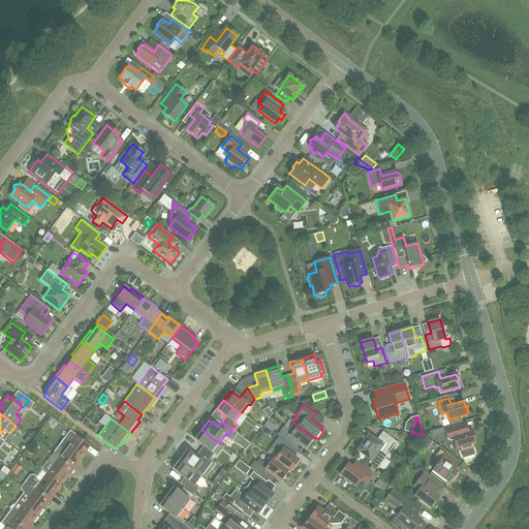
[(465,422),(444,428),(447,439),(450,441),(453,440),(456,449),(460,447),(463,458),(474,455),(471,444),(476,443),(472,430),(468,431),(465,422)]
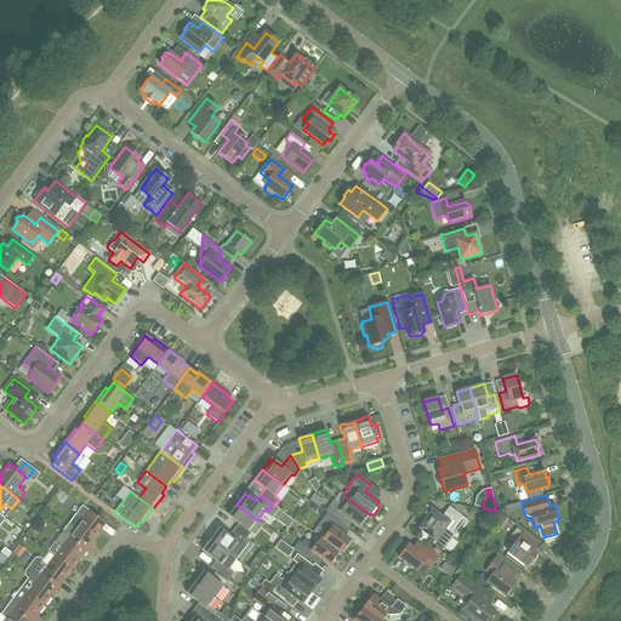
[(368,513),(351,501),(345,496),(339,505),(334,501),(325,512),(326,513),(340,523),(345,516),(358,525),(368,513)]
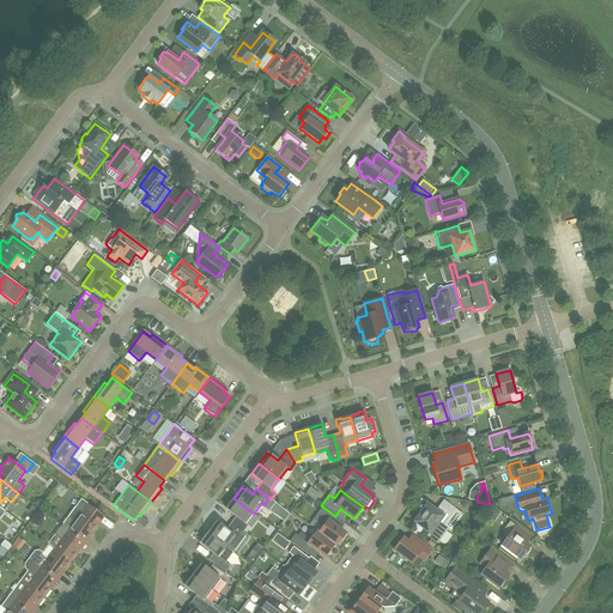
[(246,525),(254,514),(234,498),(225,509),(235,517),(231,523),(243,532),(248,526),(246,525)]
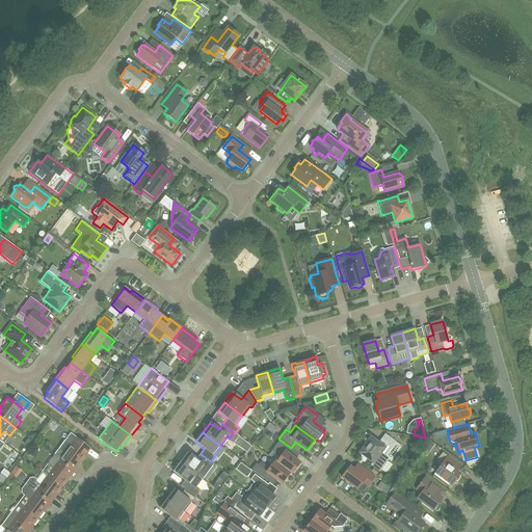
[(396,443),(386,434),(378,444),(371,437),(370,440),(369,439),(368,439),(367,440),(366,440),(365,440),(365,441),(364,442),(365,443),(365,444),(365,445),(366,445),(360,453),(372,462),(371,464),(379,472),(389,459),(386,456),(396,443)]
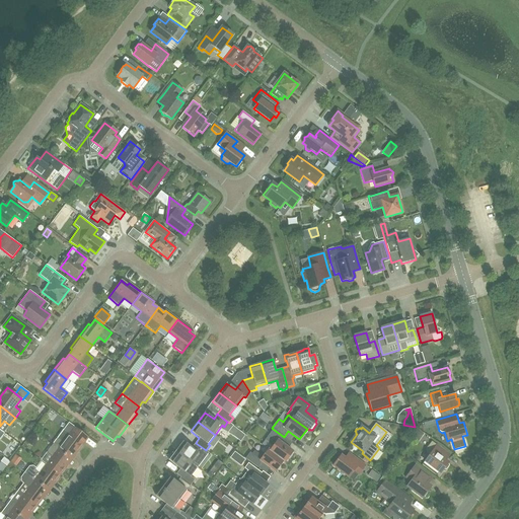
[(66,455),(71,460),(88,437),(74,427),(69,433),(63,430),(57,438),(52,445),(66,455)]
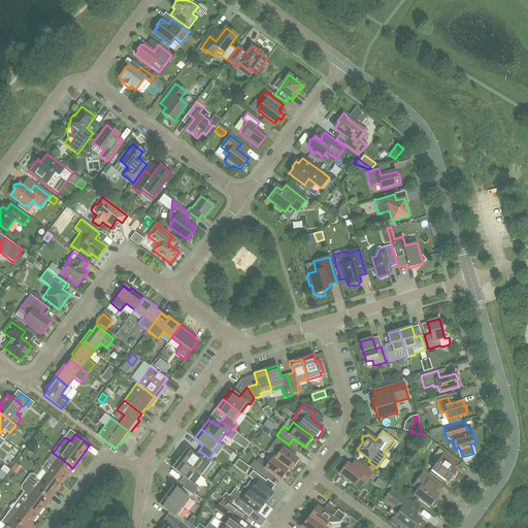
[(297,460),(286,451),(290,446),(289,444),(277,436),(269,448),(277,454),(274,459),(288,469),(290,470),(297,460)]
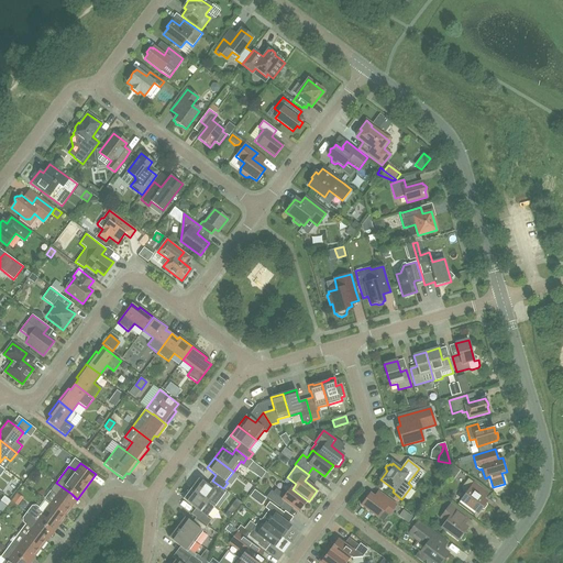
[(227,490),(223,488),(212,481),(208,486),(198,478),(190,489),(214,507),(222,497),(227,490)]
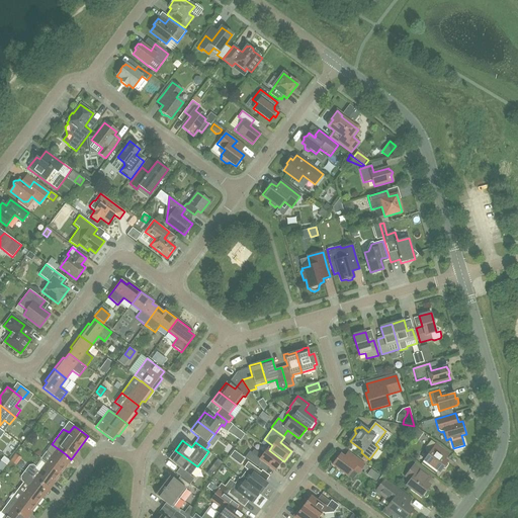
[(447,461),(437,454),(441,448),(431,440),(425,448),(425,451),(429,453),(421,463),(435,475),(437,470),(439,472),(442,468),(445,468),(448,464),(447,462),(447,461)]
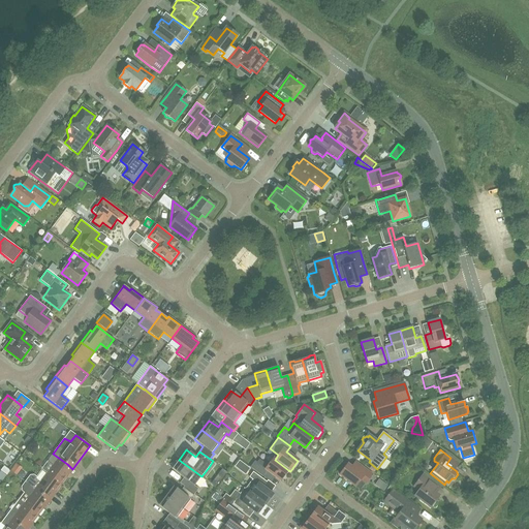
[(63,469),(67,464),(53,454),(48,461),(53,465),(47,473),(61,485),(69,474),(63,469)]
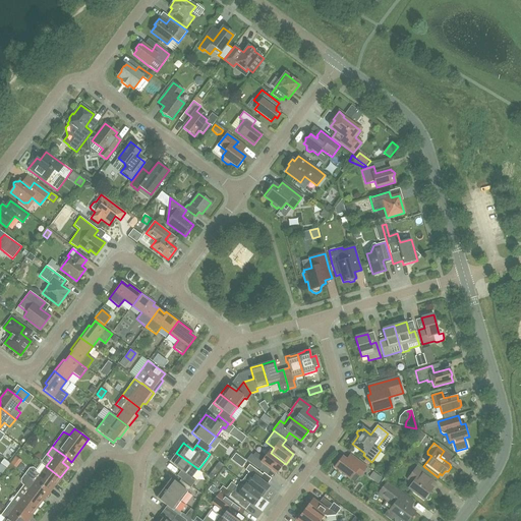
[(284,463),(271,453),(269,451),(265,457),(262,454),(259,456),(255,452),(252,456),(250,454),(246,460),(261,470),(265,465),(276,473),(284,463)]
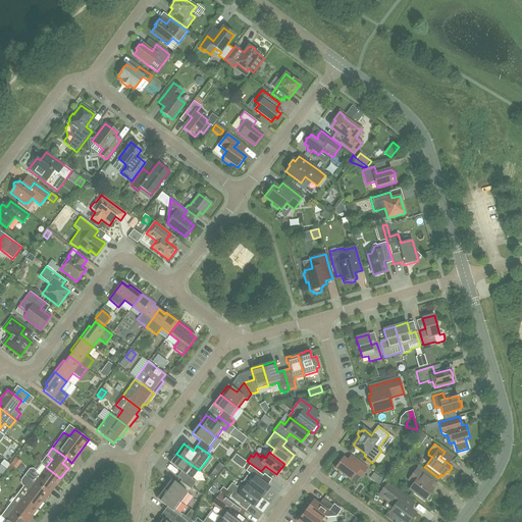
[(192,479),(199,470),(176,454),(169,463),(180,472),(177,477),(181,480),(192,487),(196,482),(192,479)]
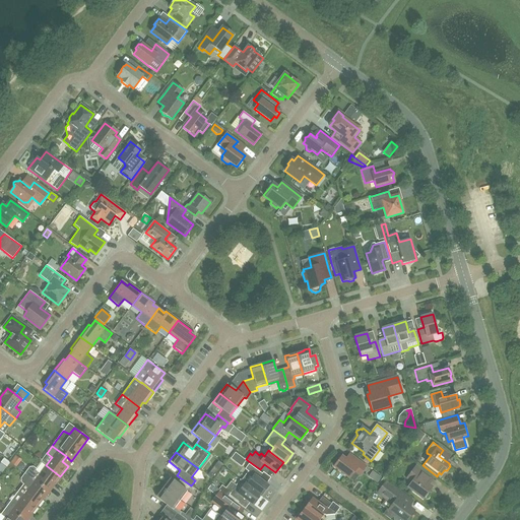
[(235,461),(239,456),(235,452),(231,458),(235,461)]
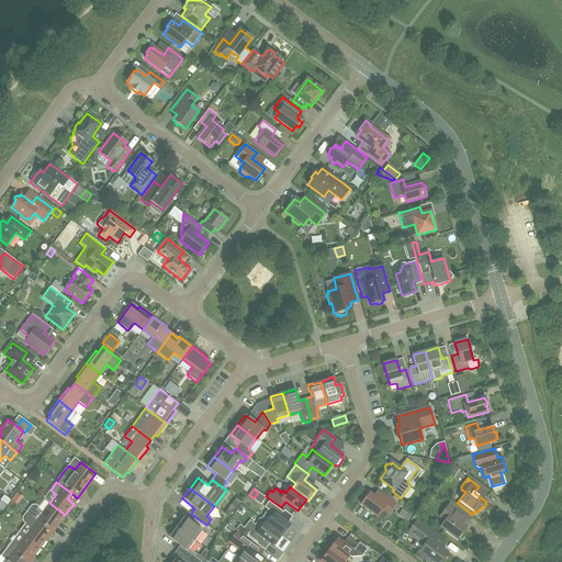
[(360,504),(378,517),(383,509),(389,514),(395,504),(378,491),(373,496),(369,493),(360,504)]
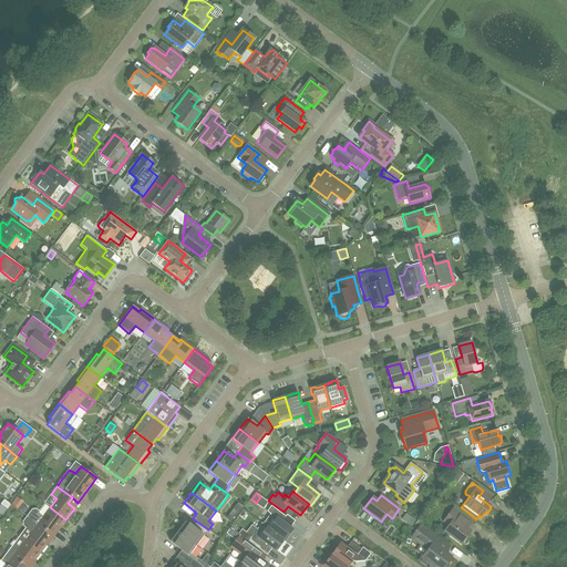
[(222,515),(233,501),(227,496),(216,512),(222,515)]
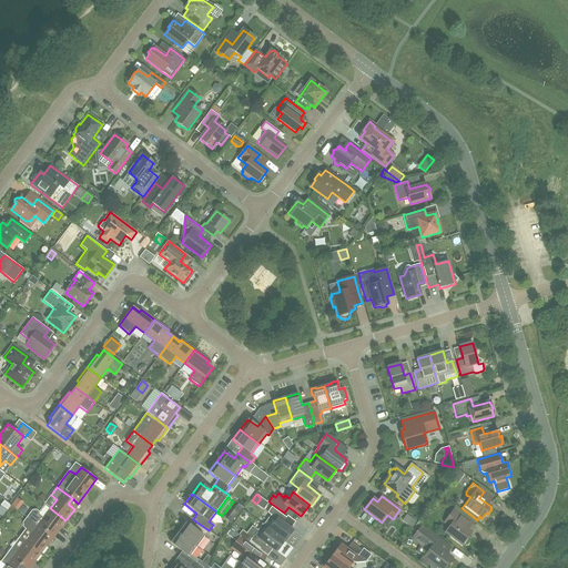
[(19,499),(13,507),(20,511),(26,503),(19,499)]
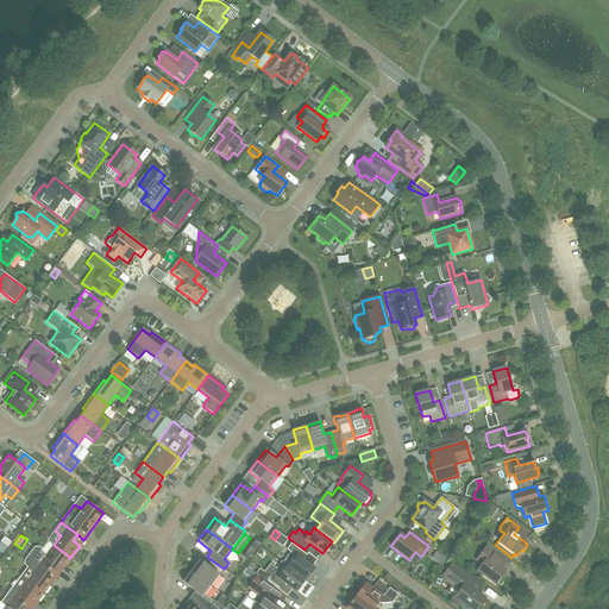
[(12,541),(5,537),(1,542),(7,547),(12,541)]
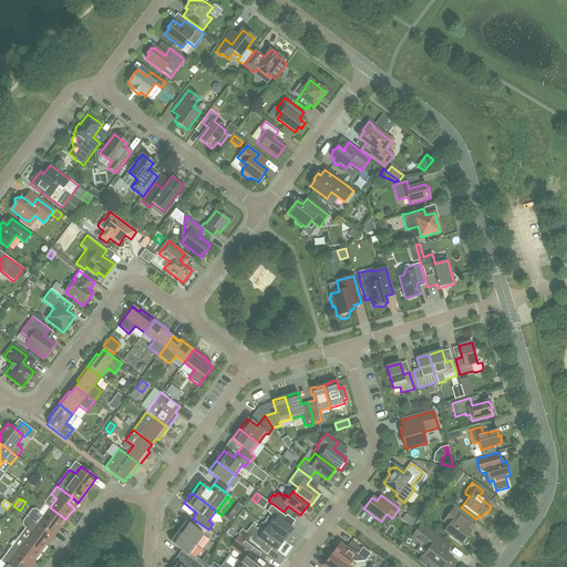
[(232,523),(244,506),(238,502),(226,518),(232,523)]
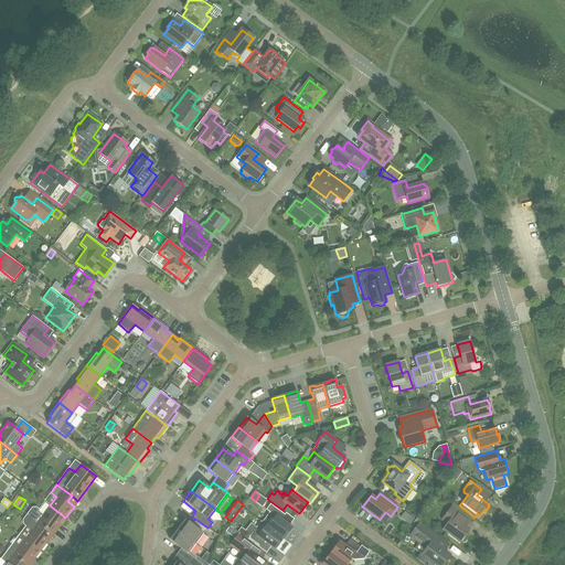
[(65,518),(50,505),(44,513),(39,509),(36,507),(32,508),(27,514),(53,534),(54,534),(53,533),(56,529),(65,518)]
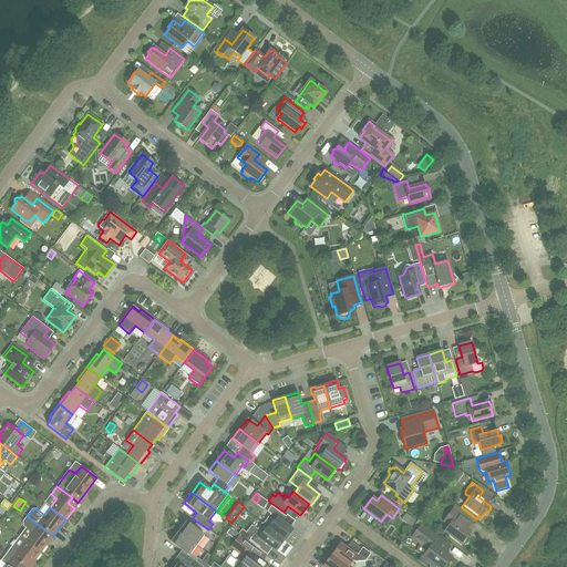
[(292,531),(281,522),(286,517),(275,508),(267,519),(272,524),(269,528),(268,528),(282,539),(285,542),(292,531)]
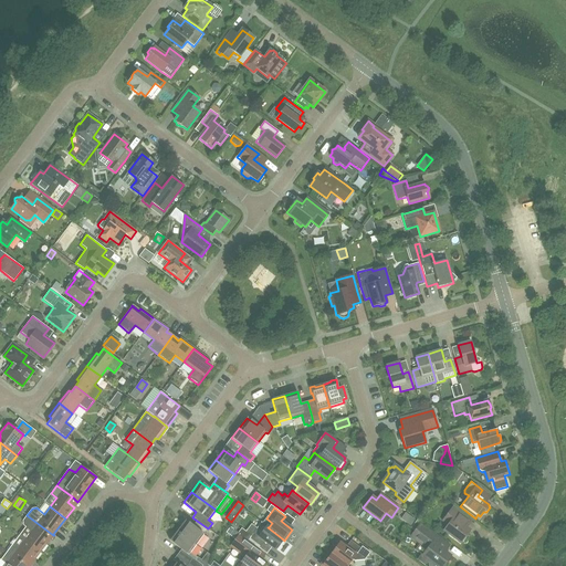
[(470,531),(462,525),(467,519),(452,507),(442,521),(448,525),(443,531),(460,543),(470,531)]
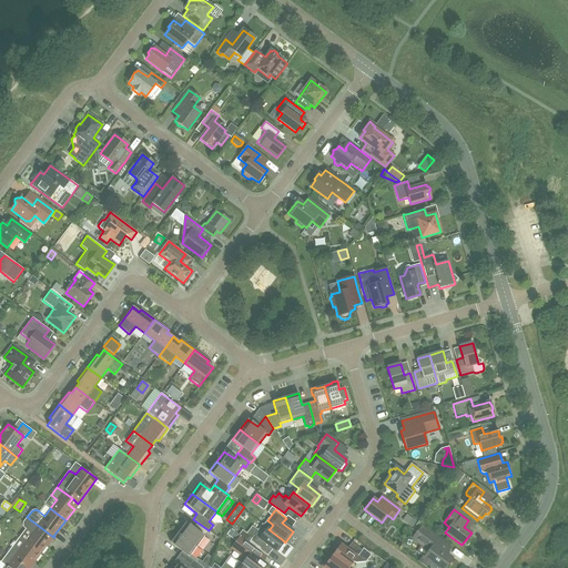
[(412,528),(416,521),(407,516),(403,521),(412,528)]
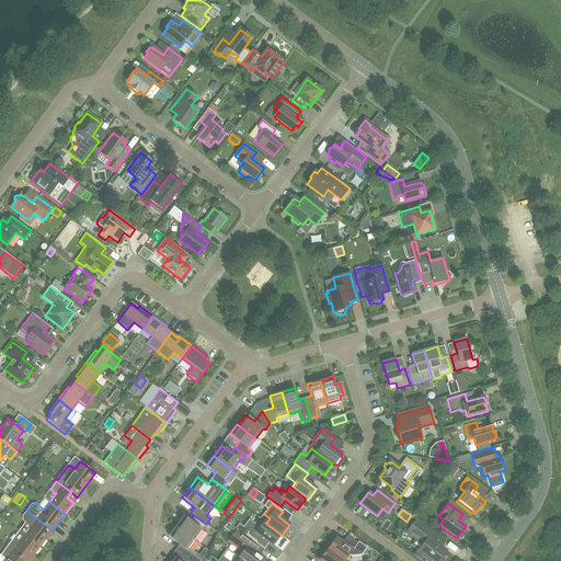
[(39,547),(53,530),(26,511),(22,516),(23,521),(25,522),(31,526),(24,535),(39,547)]
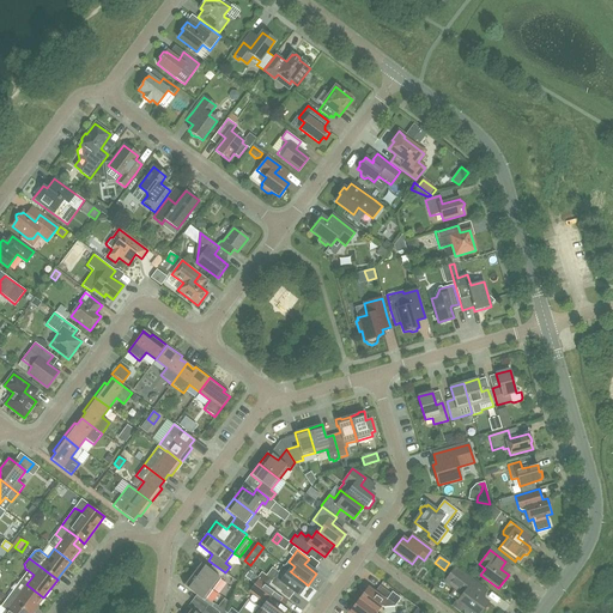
[(212,590),(225,572),(213,564),(208,570),(200,564),(192,575),(212,590)]
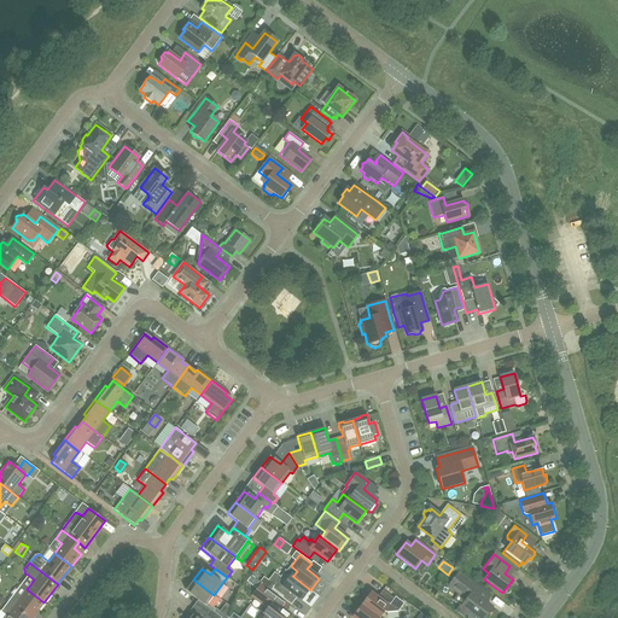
[(292,576),(293,576),(285,570),(272,588),(284,596),(287,590),(299,600),(308,588),(292,576)]
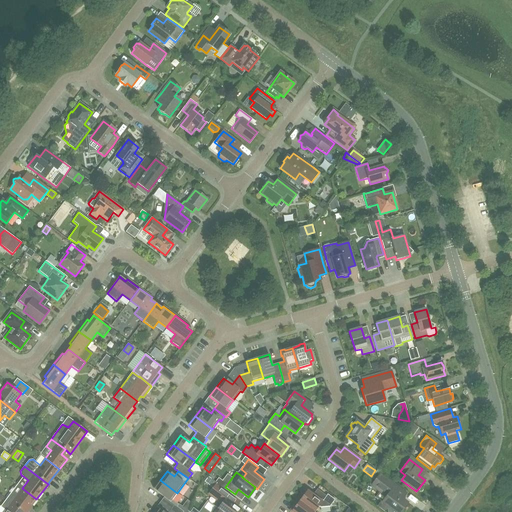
[(407,503),(402,499),(406,494),(380,474),(371,485),(386,497),(382,502),(394,511),(398,511),(401,509),(403,509),(407,503)]
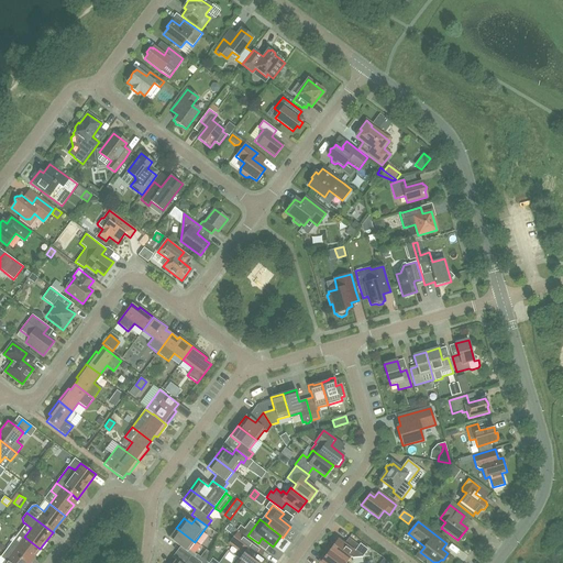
[(189,550),(195,542),(176,528),(168,538),(190,554),(187,560),(189,562),(201,562),(194,558),(196,554),(189,550)]
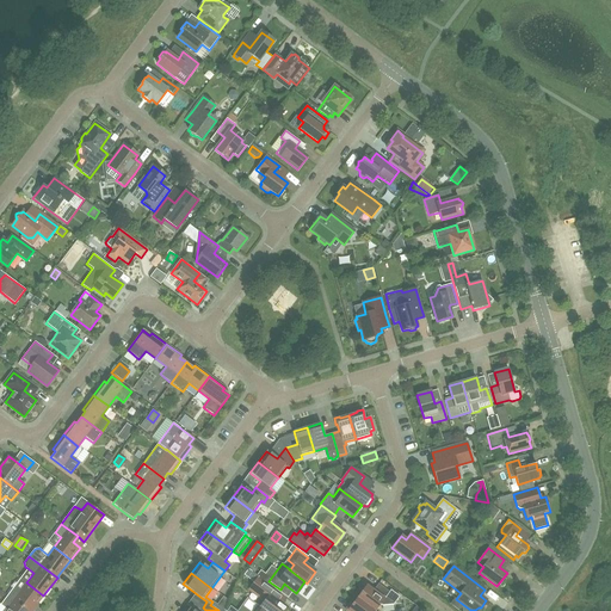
[(284,610),(288,609),(275,599),(279,592),(259,576),(248,590),(264,602),(260,608),(261,609),(264,610),(284,610)]
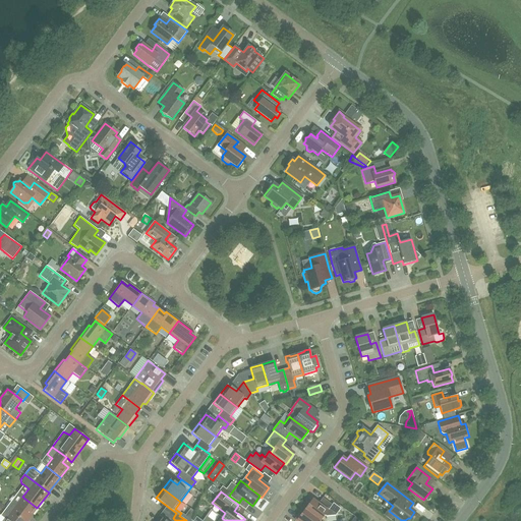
[(22,520),(26,520),(37,508),(22,497),(16,505),(11,501),(6,509),(20,519),(22,520)]
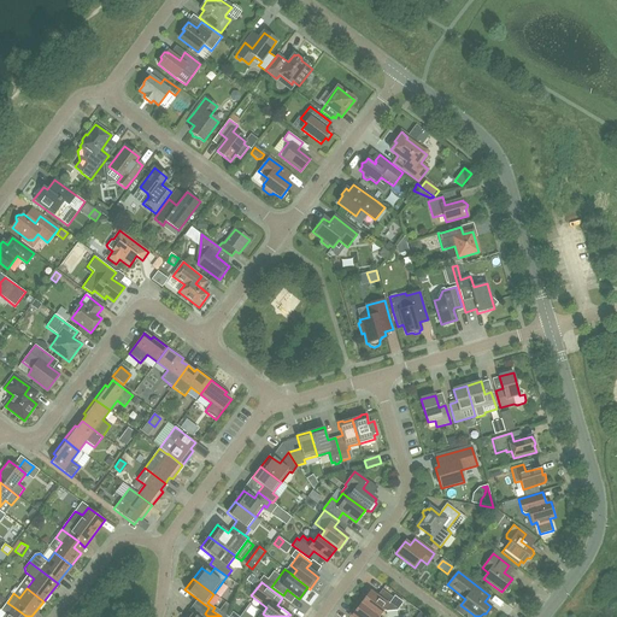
[(394,595),(393,598),(382,589),(377,595),(369,589),(364,597),(365,598),(360,604),(378,616),(383,610),(386,612),(397,611),(404,603),(394,595)]
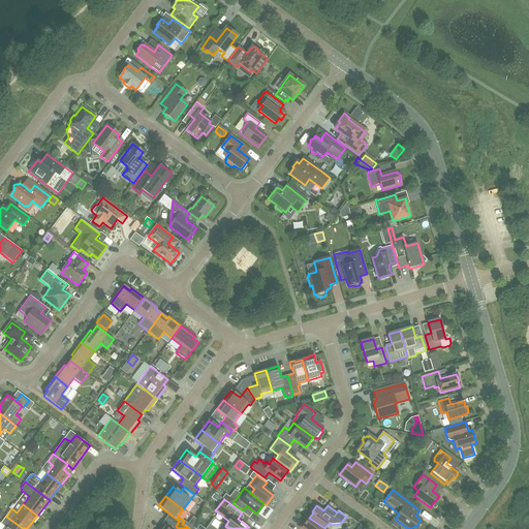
[(23,528),(21,527),(6,517),(0,524),(0,523),(0,528),(23,528)]
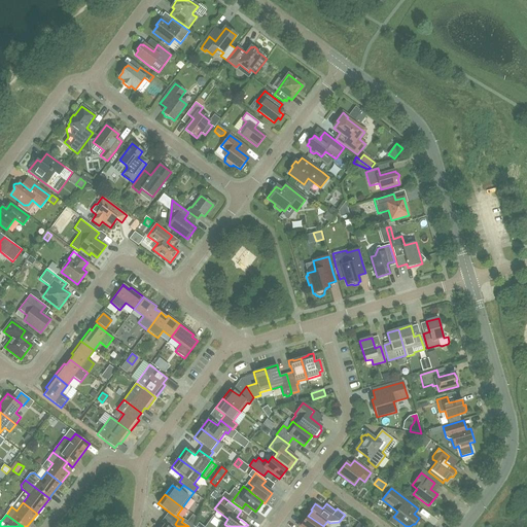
[(322,526),(323,526),(308,516),(305,521),(303,520),(297,526),(299,526),(322,526)]
